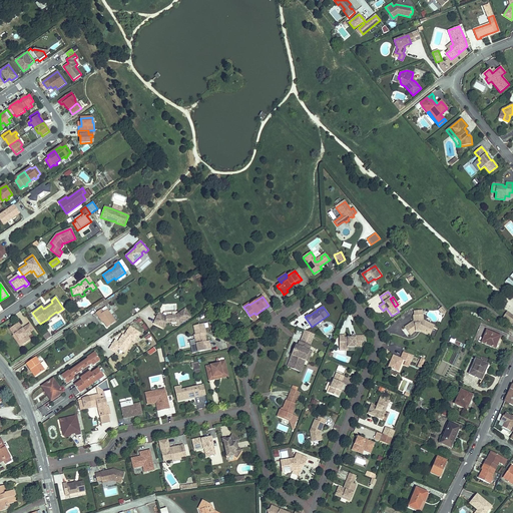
[(101,309),(95,313),(98,317),(99,316),(103,322),(107,328),(115,322),(107,310),(103,312),(101,309)]
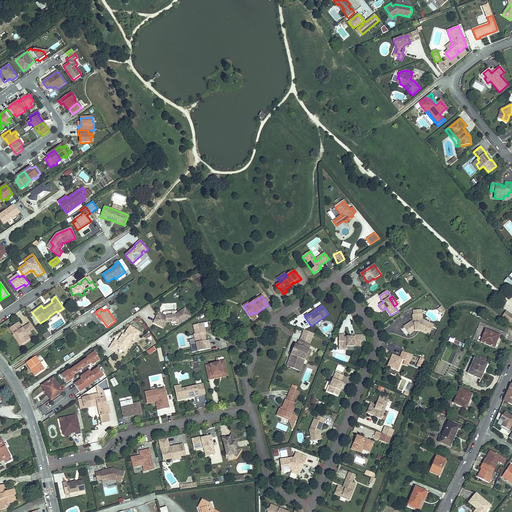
[(162,314),(160,319),(156,317),(153,323),(160,326),(162,324),(164,325),(165,323),(176,322),(178,325),(190,317),(185,308),(175,315),(165,315),(162,314)]
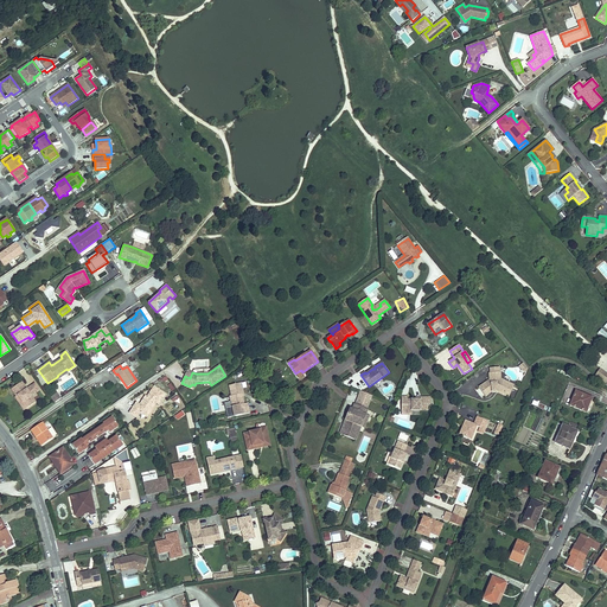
[(490,379),(479,388),(485,397),(492,393),(492,390),(497,390),(505,394),(510,383),(499,378),(500,376),(500,371),(502,371),(500,368),(499,368),(490,369),(490,374),(489,374),(490,379)]
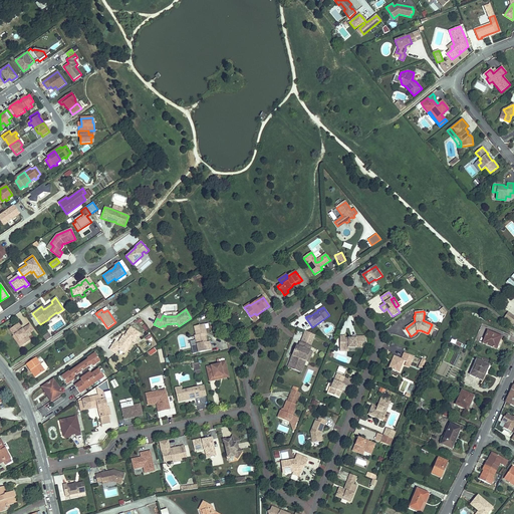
[(57,313),(56,312),(49,317),(48,319),(49,321),(58,315),(57,313)]
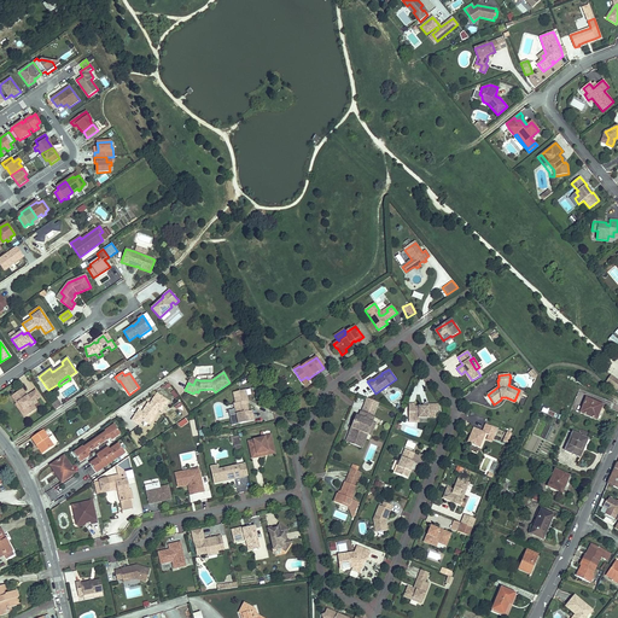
[(617,386),(617,380),(611,375),(606,383),(616,390),(617,386)]
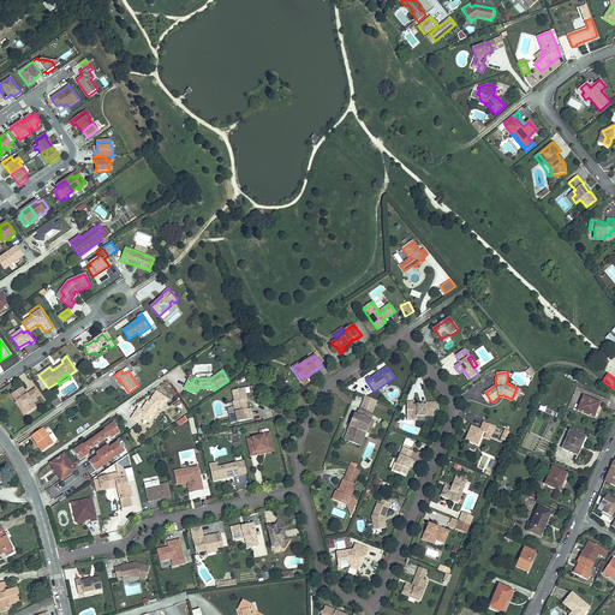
[(11,394),(16,401),(17,401),(23,408),(24,407),(28,413),(34,410),(30,406),(34,404),(33,401),(41,395),(35,388),(29,393),(31,395),(29,396),(27,394),(22,387),(11,394)]
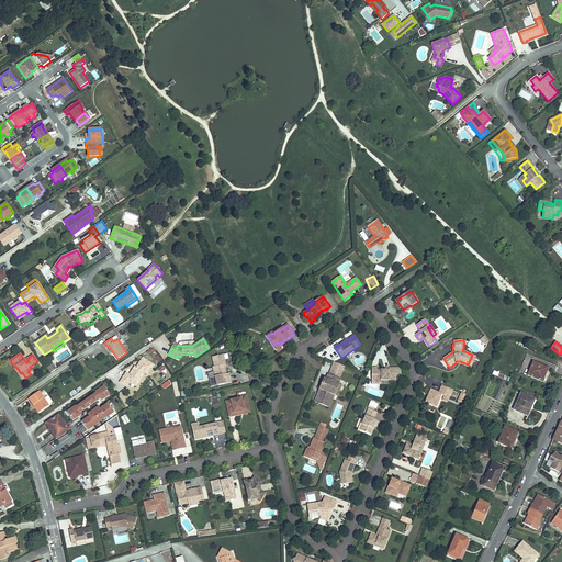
[(211,388),(232,382),(229,373),(226,374),(224,367),(224,364),(225,364),(223,355),(212,357),(214,367),(213,367),(214,372),(214,377),(209,378),(211,388)]
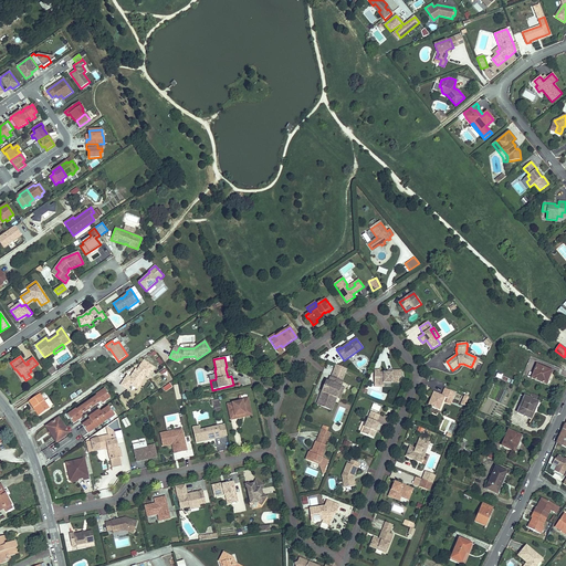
[(463,364),(459,364),(459,366),(463,365),(473,370),(479,359),(475,357),(471,367),(463,364)]
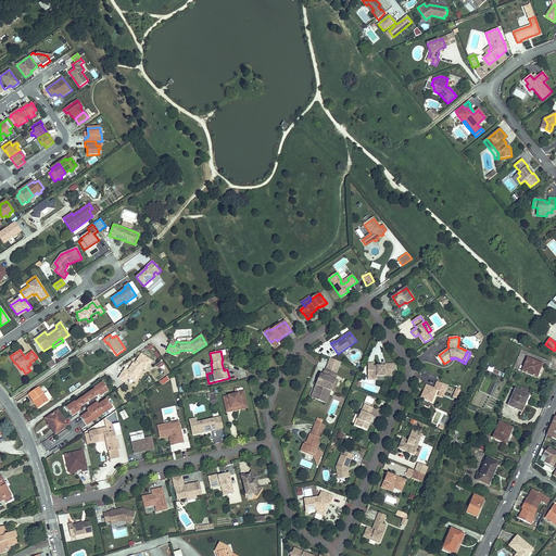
[(135,363),(134,363),(128,370),(125,368),(121,375),(127,379),(128,378),(130,375),(136,379),(139,375),(137,374),(141,368),(142,369),(146,370),(151,362),(141,354),(137,361),(137,363),(136,364),(135,363)]
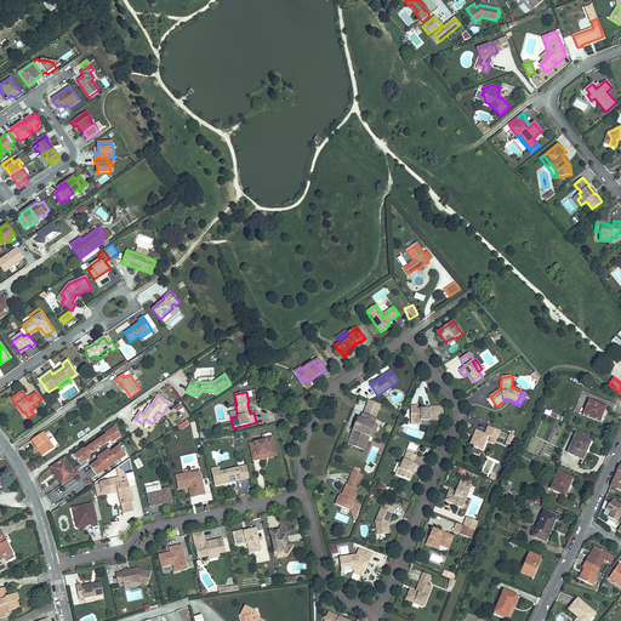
[(374,425),(376,420),(375,419),(381,405),(369,400),(363,414),(360,419),(358,417),(353,429),(355,431),(353,439),(349,438),(347,444),(364,450),(369,437),(374,425)]
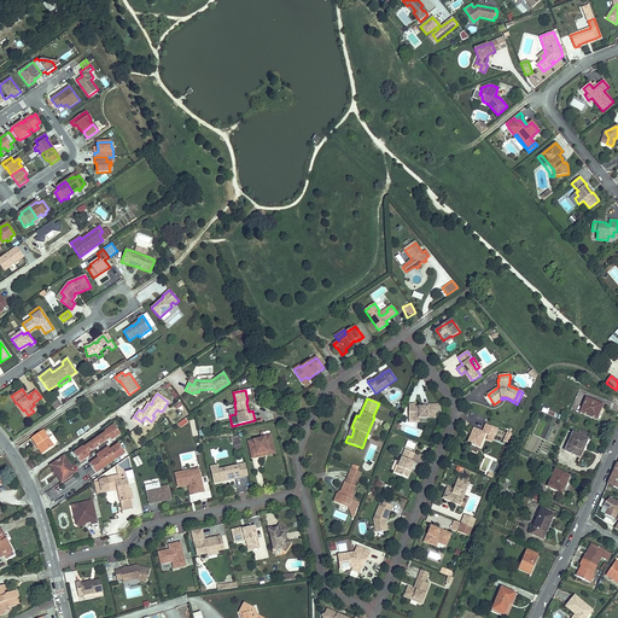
[(592,403),(593,401),(587,398),(581,413),(596,419),(599,414),(596,413),(599,407),(592,403)]
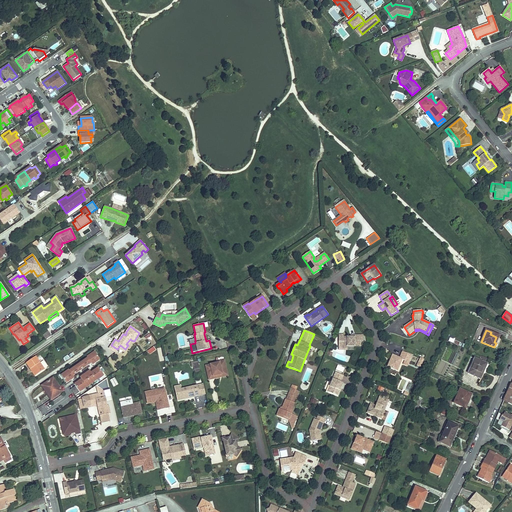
[(499,335),(491,332),(490,334),(496,337),(494,342),(496,343),(499,335)]
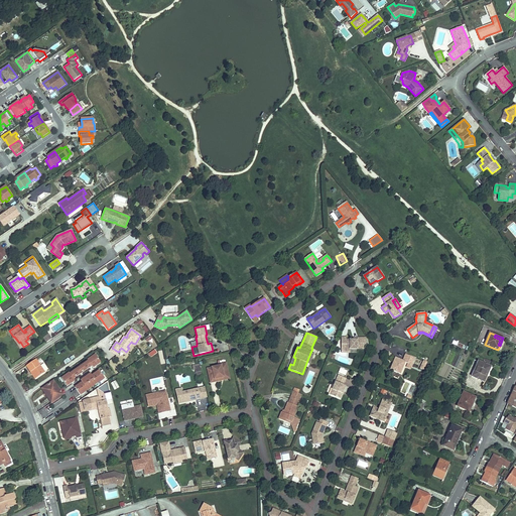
[(20,349),(23,347),(20,342),(19,343),(14,337),(13,337),(12,338),(20,349)]
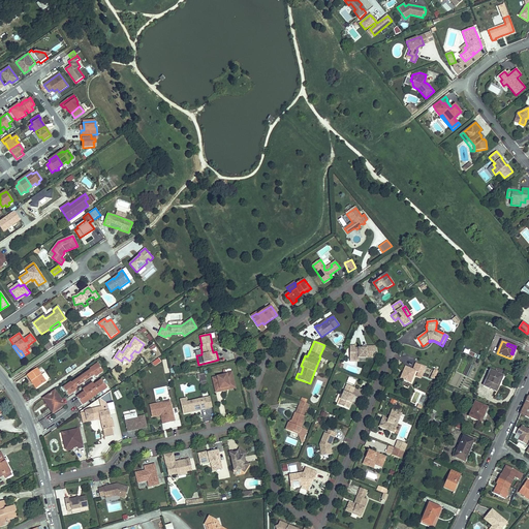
[(350,346),(349,362),(359,362),(359,358),(375,358),(375,347),(366,346),(366,348),(362,348),(355,348),(355,346),(350,346)]
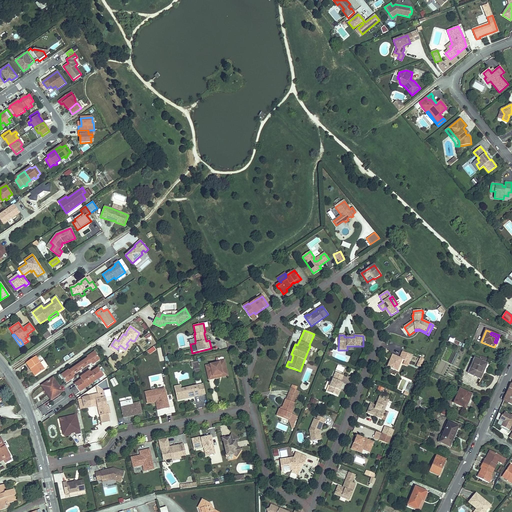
[(412,355),(402,351),(400,358),(392,355),(387,367),(397,371),(402,360),(405,361),(409,362),(412,355)]
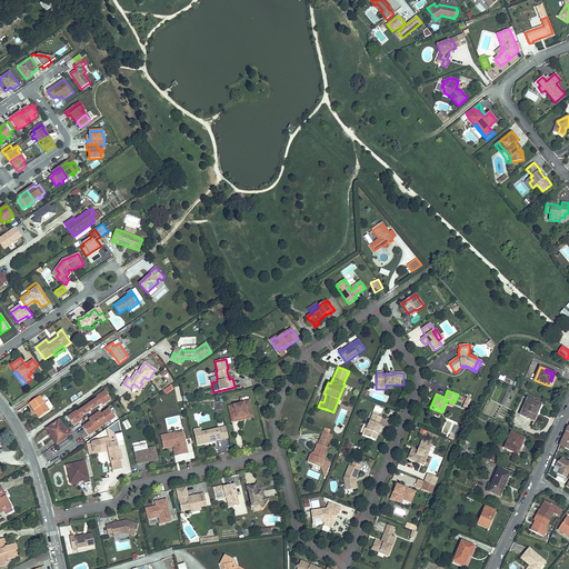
[(77,411),(68,417),(73,426),(82,420),(81,418),(101,403),(102,406),(111,400),(105,391),(97,397),(97,398),(77,412),(77,411)]
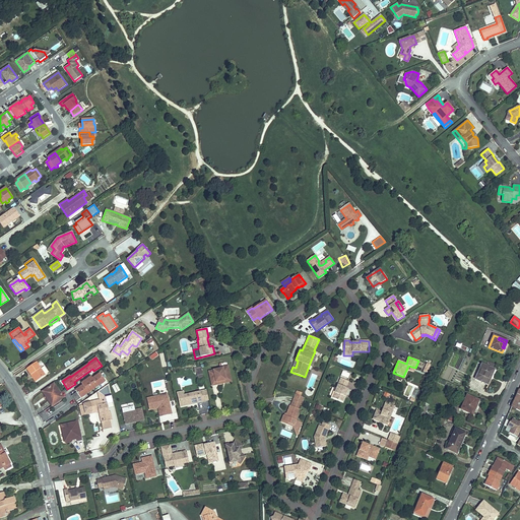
[(73,358),(64,364),(66,367),(75,361),(73,358)]
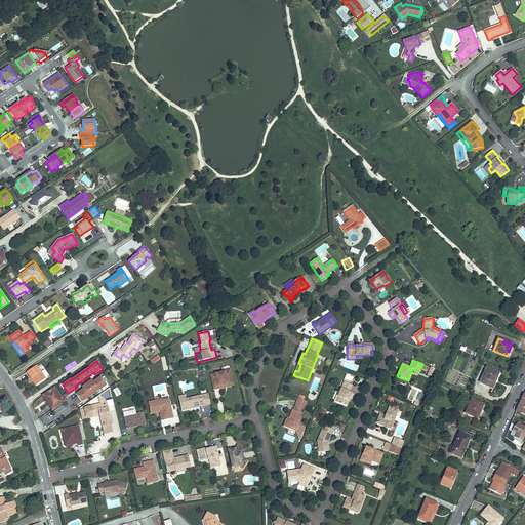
[(37,385),(45,378),(37,365),(27,372),(31,378),(33,377),(37,385)]
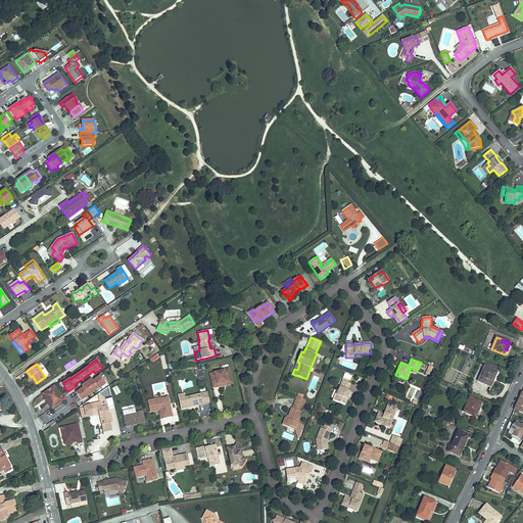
[(490,381),(494,371),(492,370),(484,367),(478,381),(490,387),(493,382),(490,381)]
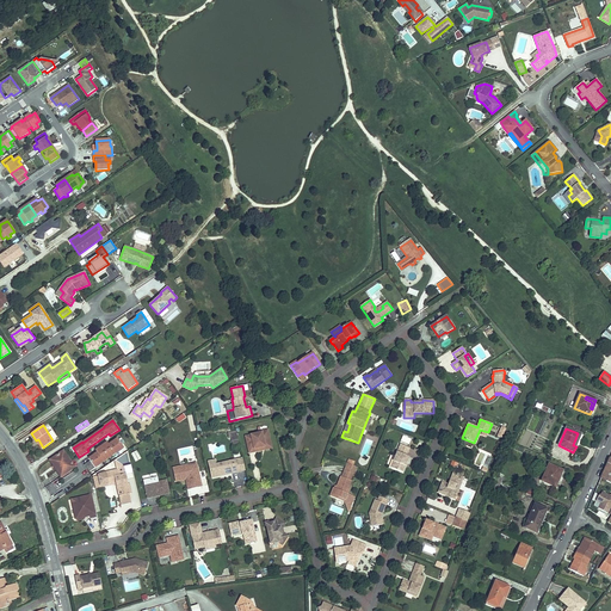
[(239,444),(236,431),(228,433),(229,438),(232,438),(233,445),(239,444)]
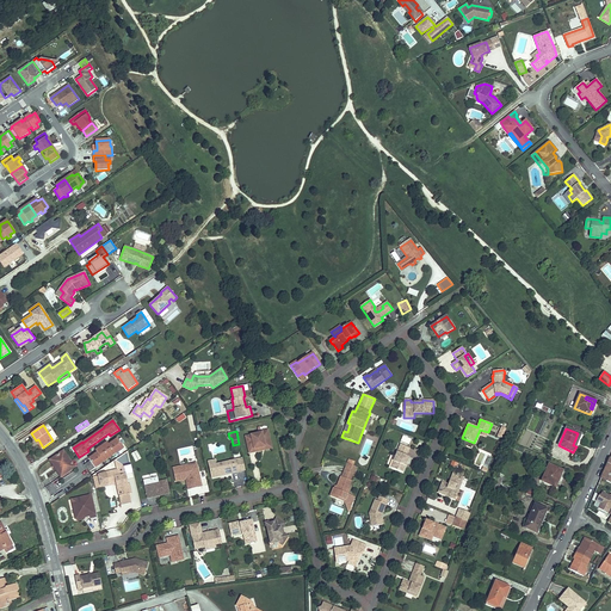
[(271,445),(267,431),(261,432),(261,433),(246,437),(250,454),(255,452),(254,449),(271,445)]
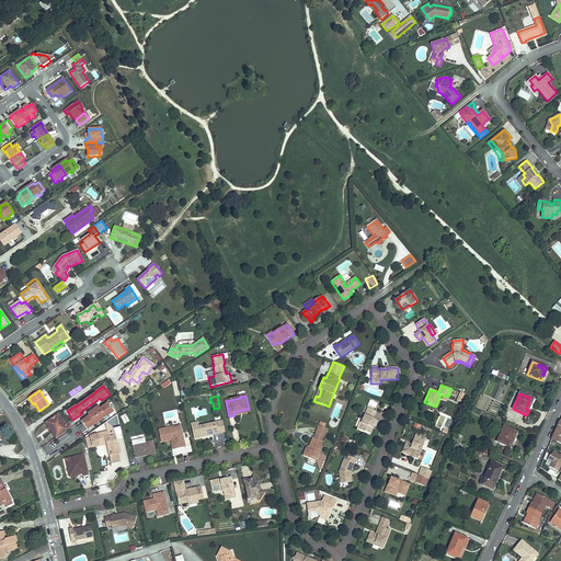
[(114,411),(107,403),(100,409),(99,407),(88,413),(90,415),(81,421),(82,423),(77,427),(81,434),(114,411)]
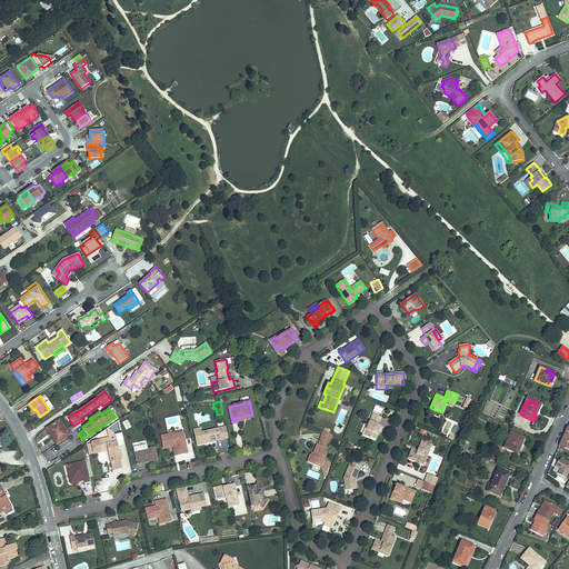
[(372,413),(365,436),(376,440),(378,433),(377,433),(377,431),(379,431),(381,426),(379,425),(381,417),(372,413)]
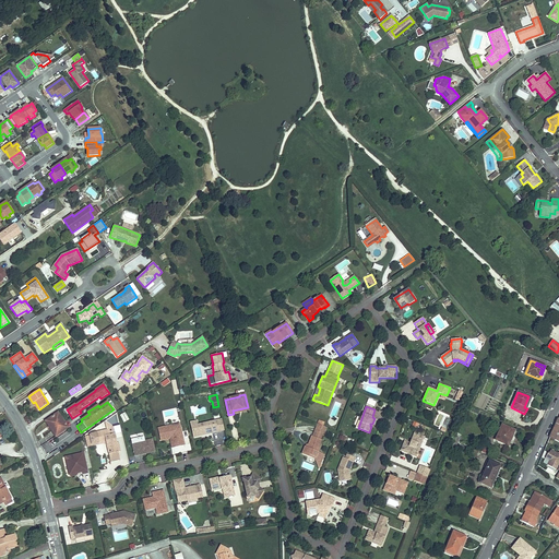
[(126,412),(120,415),(123,423),(129,419),(126,412)]
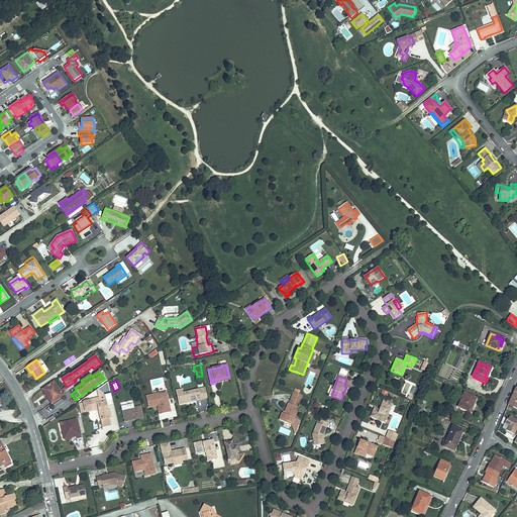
[(54,382),(42,390),(45,394),(46,393),(53,403),(63,396),(54,382)]
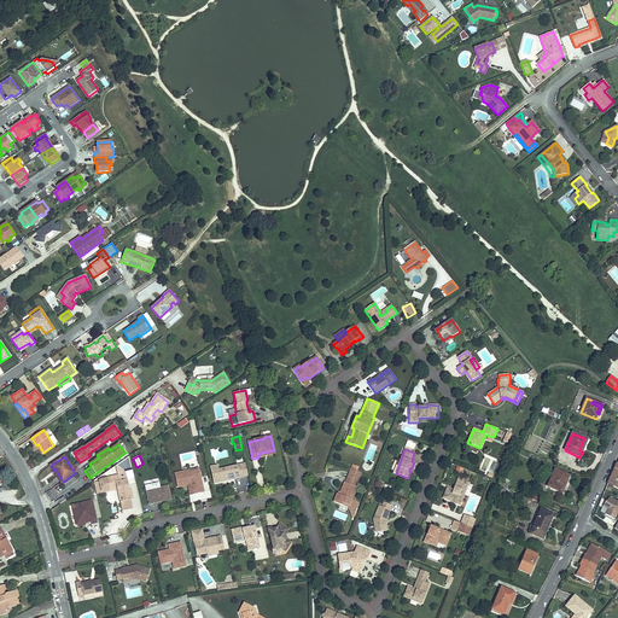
[(129,456),(116,466),(124,472),(133,470),(129,456)]
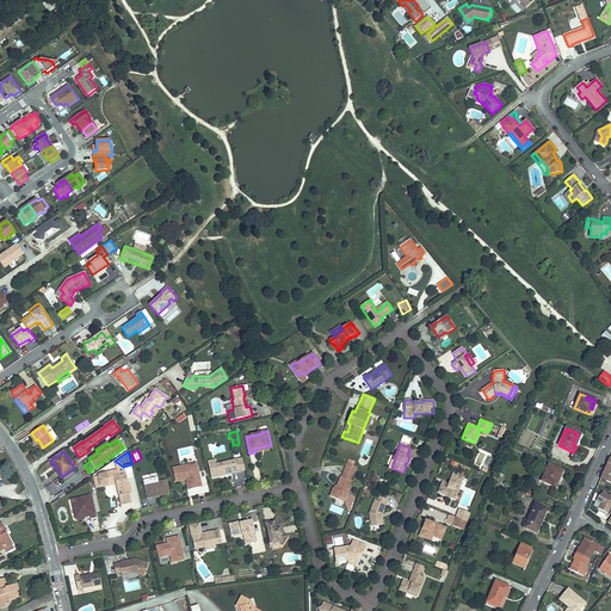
[(242,458),(235,461),(238,473),(245,470),(242,458)]
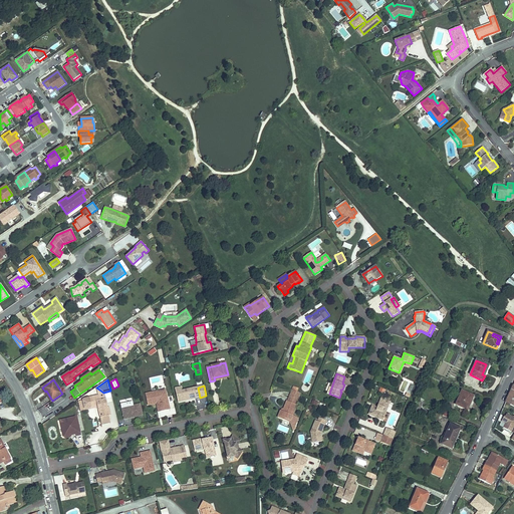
[(103,393),(96,388),(98,397),(99,401),(105,400),(103,393)]
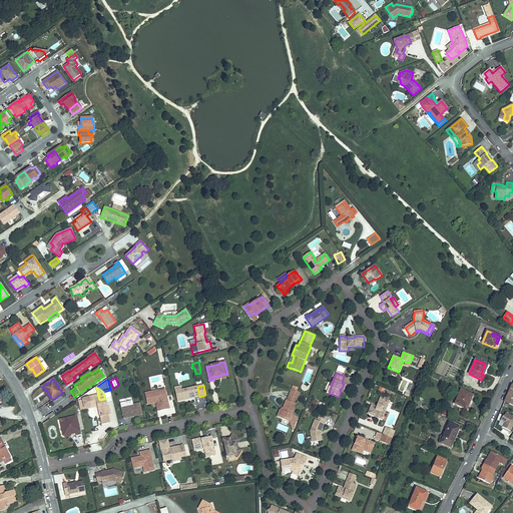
[(180,387),(174,388),(177,401),(185,400),(184,398),(186,398),(186,399),(199,397),(197,387),(181,390),(180,387)]
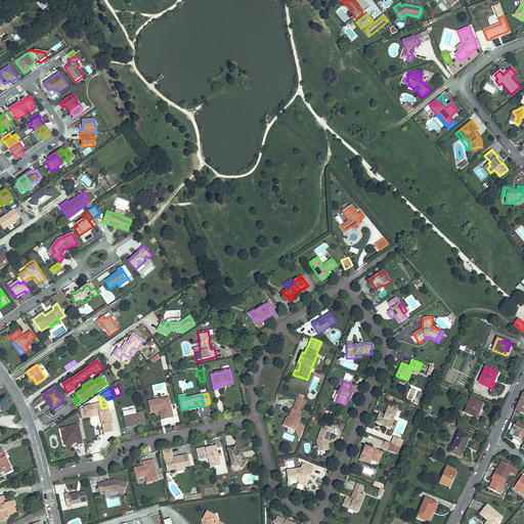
[(148,401),(150,411),(162,408),(164,419),(173,417),(169,397),(148,401)]
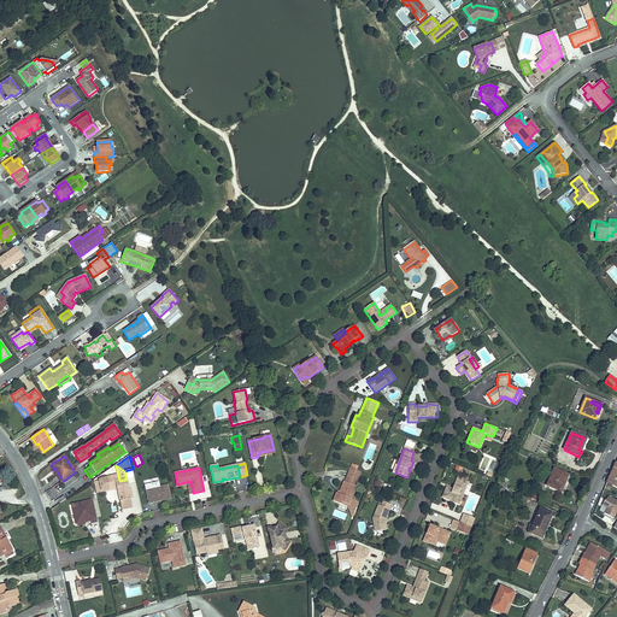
[(360,472),(351,468),(347,476),(358,481),(360,472)]
